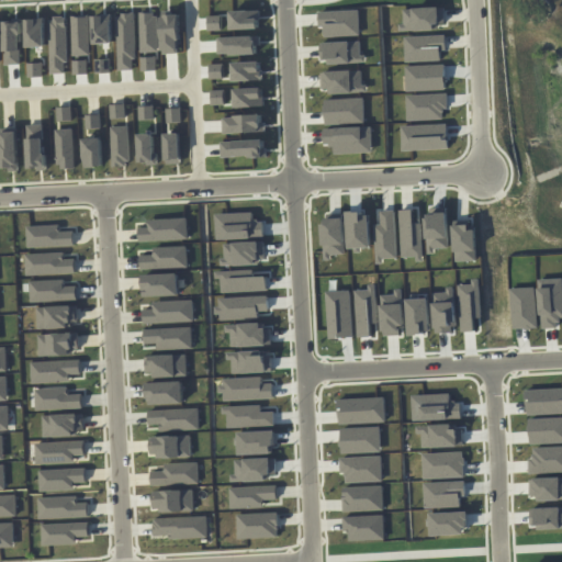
[(259,20),(259,10),(229,11),(231,30),(259,29),(259,20)]
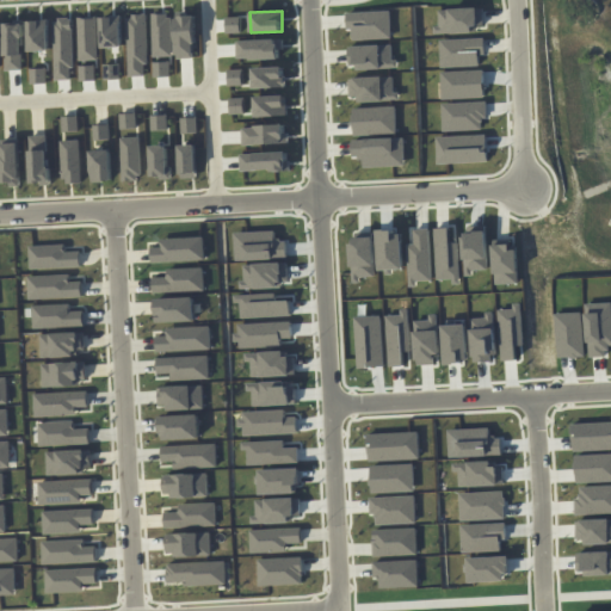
[(226,17),(240,17),(241,32),(226,34),(226,17)]
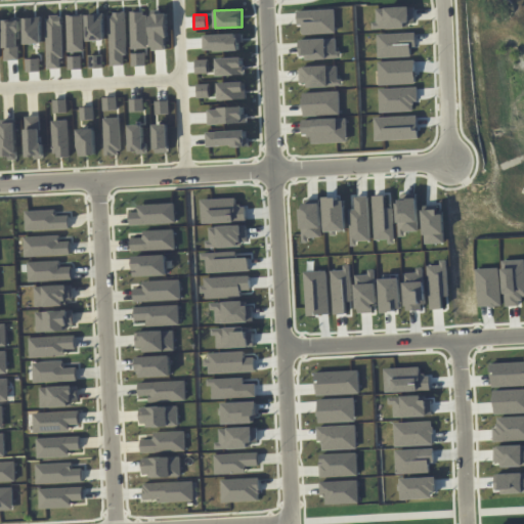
[(413,32),(375,34),(377,58),(409,56),(408,46),(413,46),(413,32)]
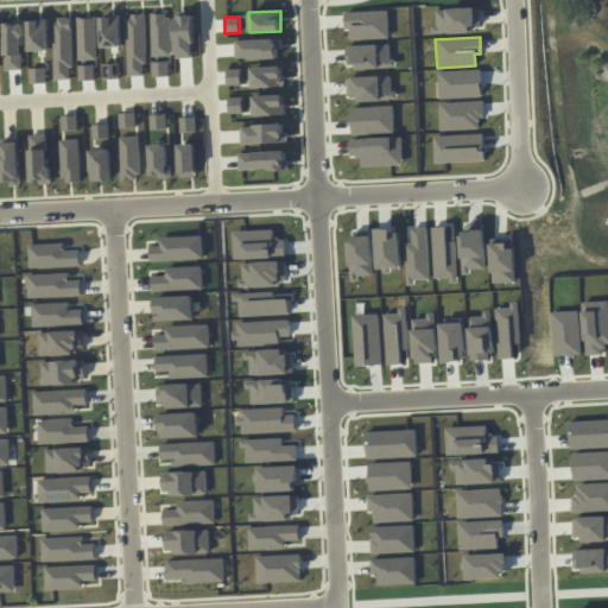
[(437,73),(479,69),(481,96),(438,99),(437,73)]
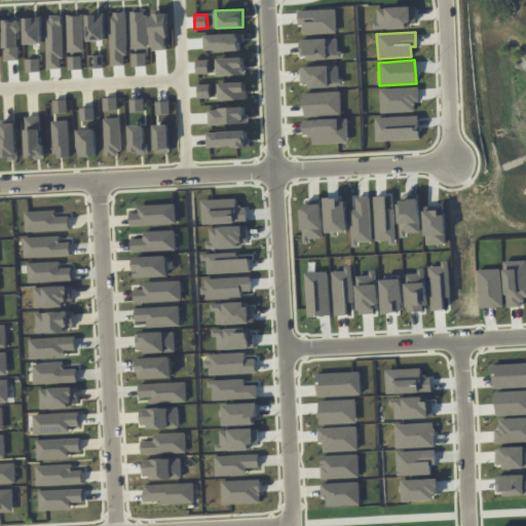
[(418,86),(378,89),(380,113),(414,111),(413,105),(415,105),(414,101),(419,101),(418,86)]
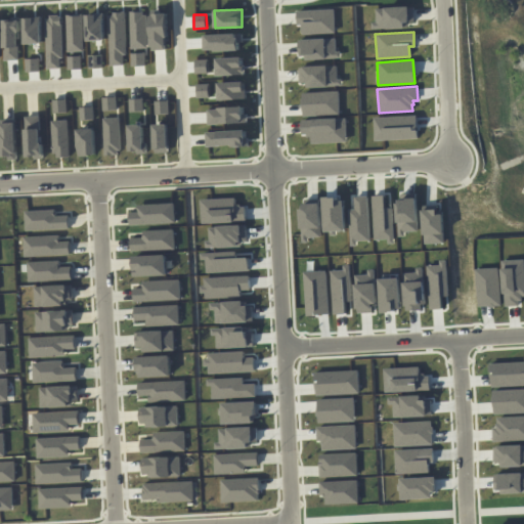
[(302,93),(339,91),(340,115),(304,117),(302,93)]
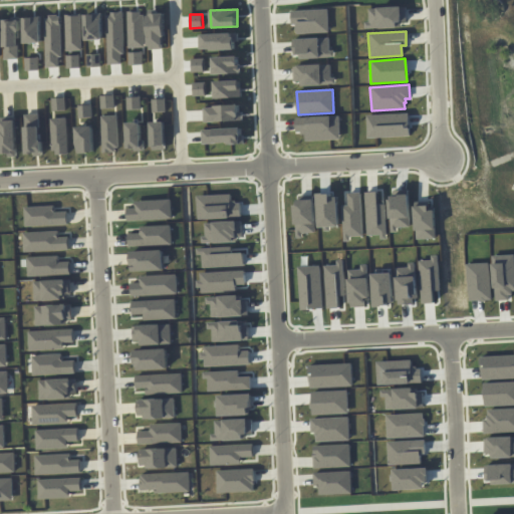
[(100,96),(100,108),(114,108),(113,95),(100,96)]
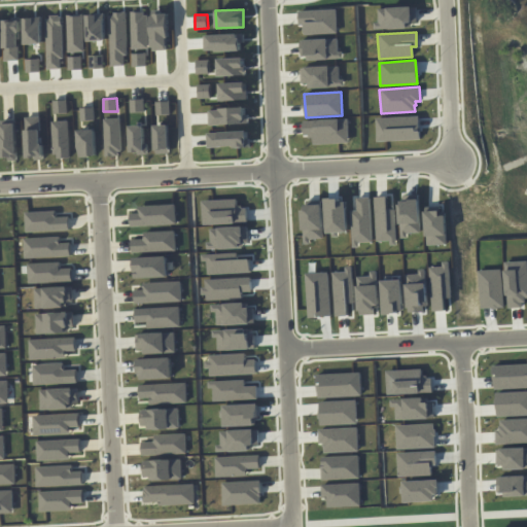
[(129,99),(144,98),(144,112),(130,113),(129,99)]
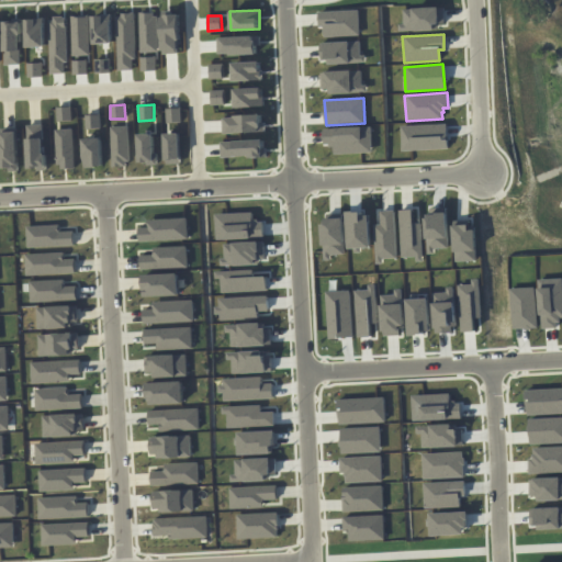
[(56,108),(57,122),(71,121),(71,107),(56,108)]
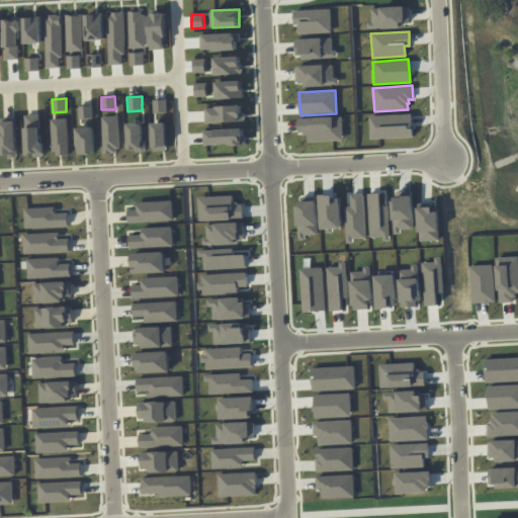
[(154,113),(167,113),(167,100),(153,100),(154,113)]
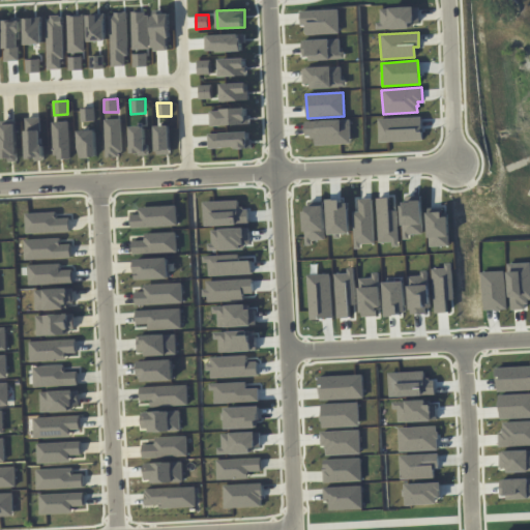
[(81,109),(81,122),(95,122),(94,109),(81,109)]
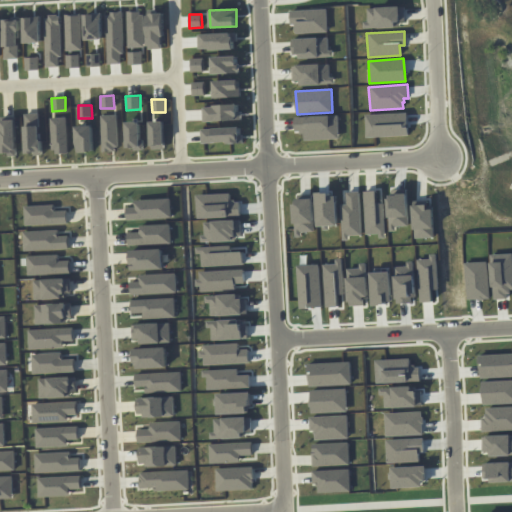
[(41,155),(40,113),(25,114),(26,155),(41,155)]
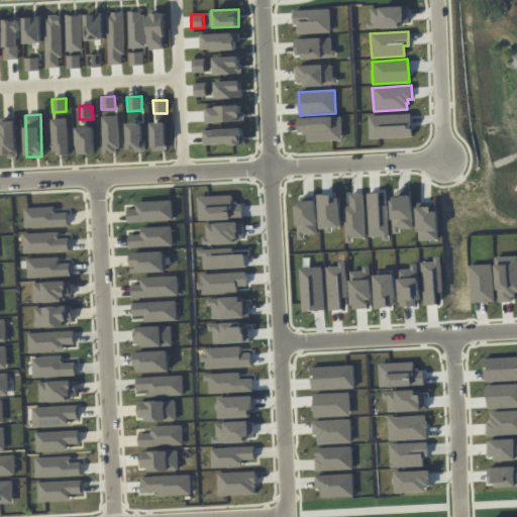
[(118,116),(102,116),(103,153),(119,153),(118,116)]
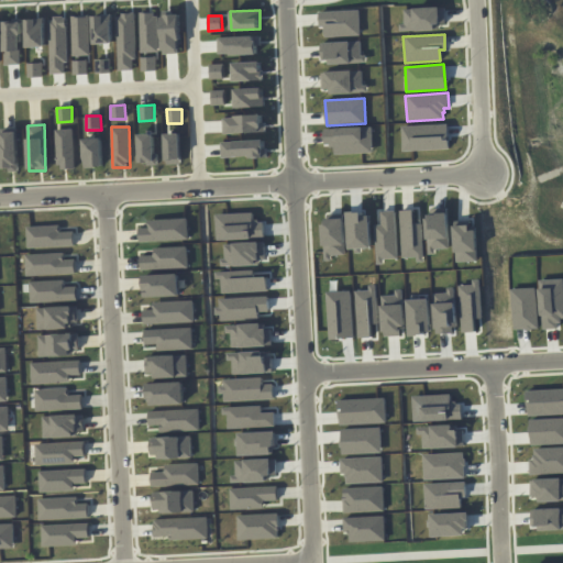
[(323,129),(372,127),(373,152),(335,154),(334,146),(331,147),(331,144),(324,144),(323,129)]
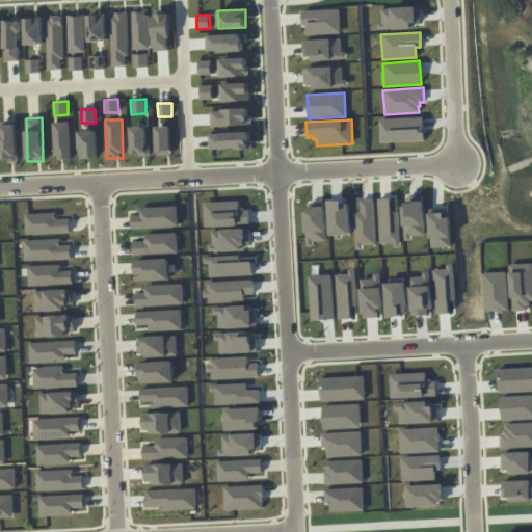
[(70,122),(53,123),(54,160),(71,160),(70,122)]
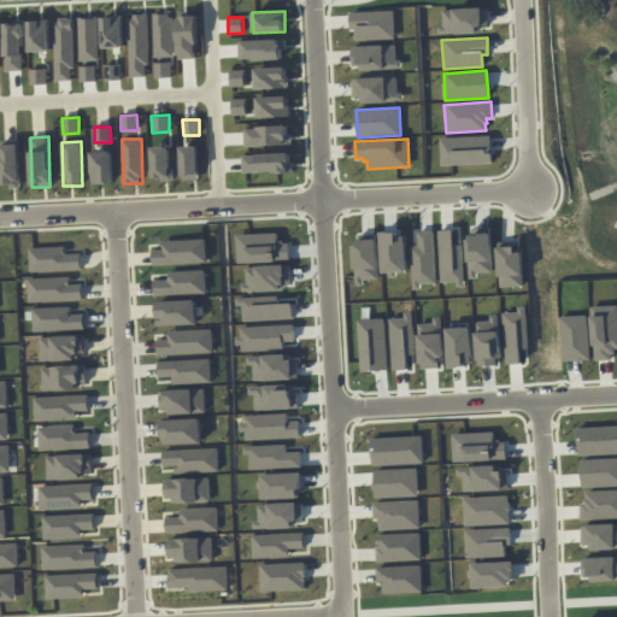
[(21,187),(19,145),(0,145),(0,146),(1,188),(21,187)]
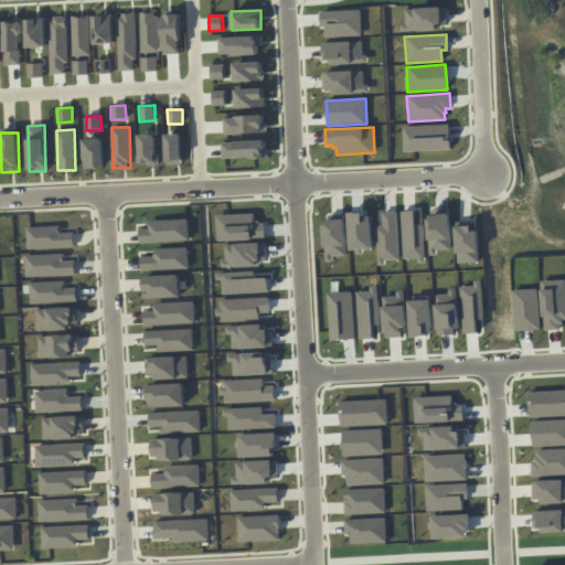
[(181,134),(166,135),(168,166),(182,164),(181,134)]
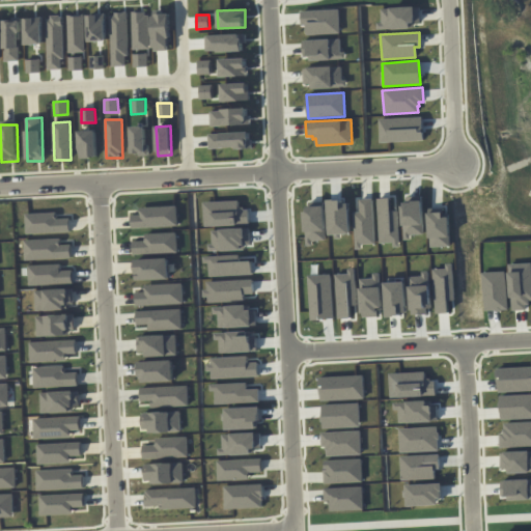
[(132,156),(147,156),(146,127),(131,128),(132,156)]
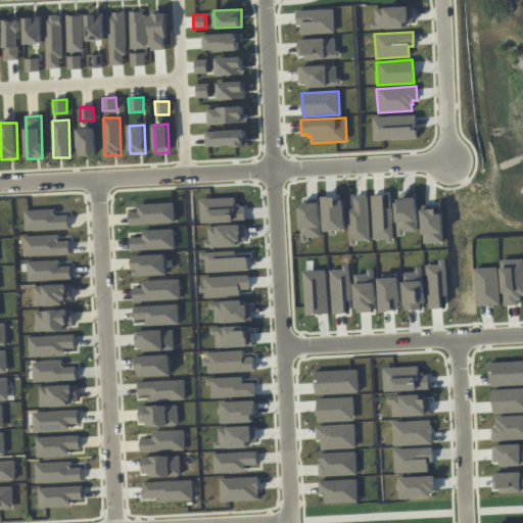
[(96,155),(95,127),(78,127),(79,156),(96,155)]
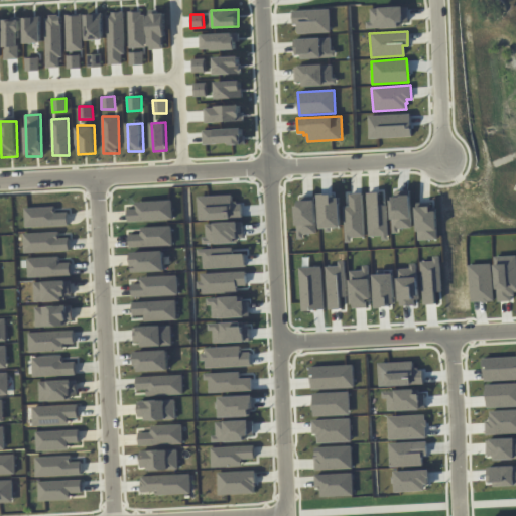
[(136,202),(136,209),(127,210),(128,222),(173,220),(172,200),(136,202)]
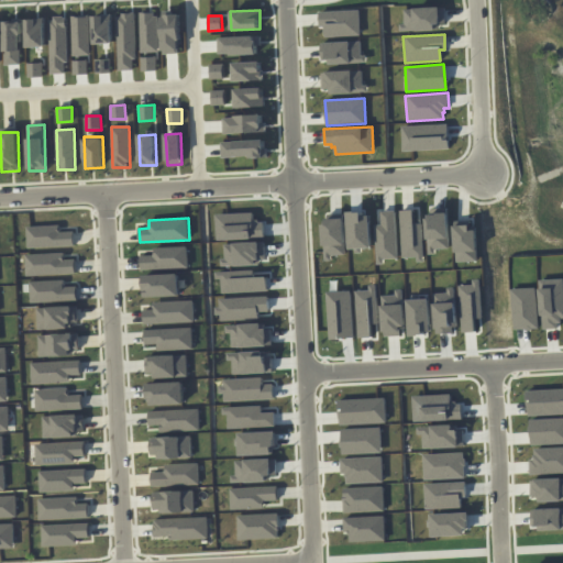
[(59,232),(59,225),(26,227),(28,247),(75,246),(74,232),(59,232)]
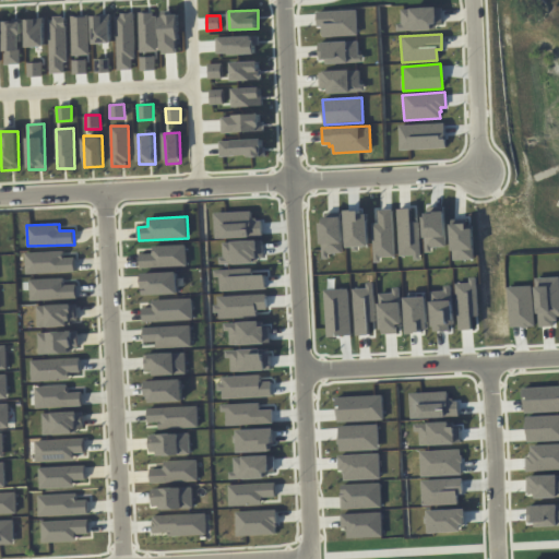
[(140,266),(187,265),(187,245),(153,246),(153,253),(140,254),(140,266)]
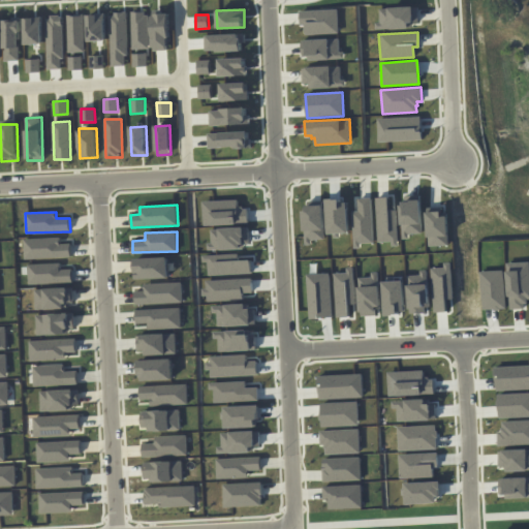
[(70,244),(61,244),(61,238),(24,239),(25,259),(71,257),(70,244)]
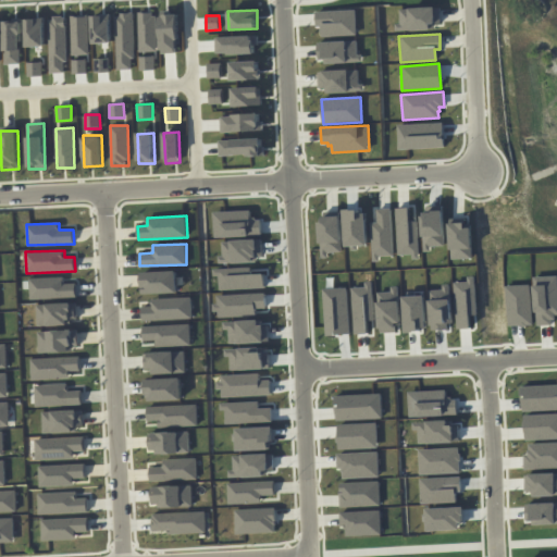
[(140,294),(140,285),(141,285),(140,272),(176,271),(177,293),(140,294)]
